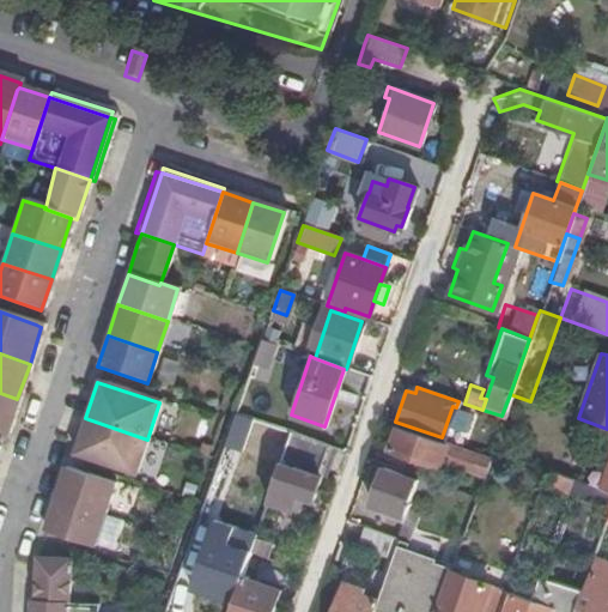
[(17,399),(0,393),(0,434),(5,435),(17,399)]
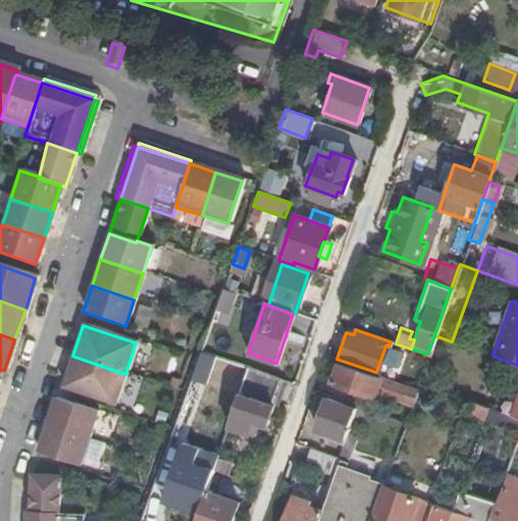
[(407,362),(422,368),(426,357),(395,345),(392,352),(407,358),(407,362)]
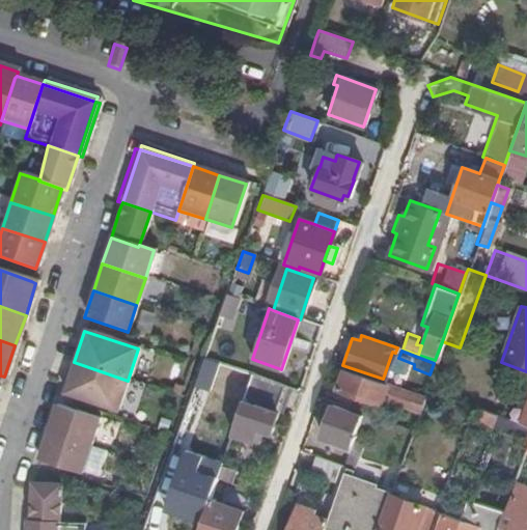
[(128,381),(74,362),(63,394),(74,397),(117,411),(128,381)]
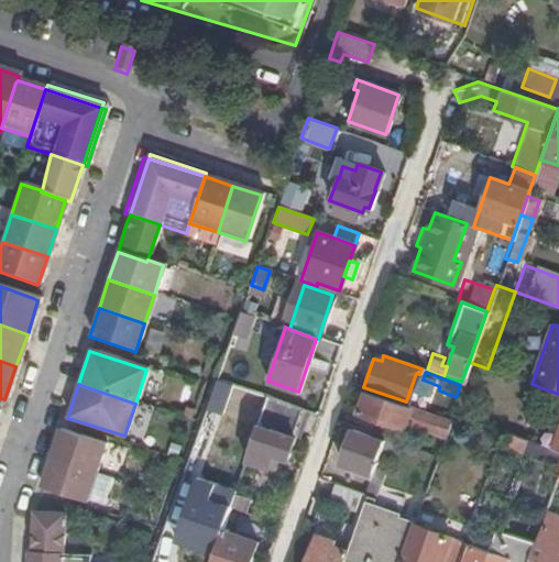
[(428,412),(408,406),(407,407),(363,392),(357,410),(401,427),(403,421),(422,429),(428,412)]
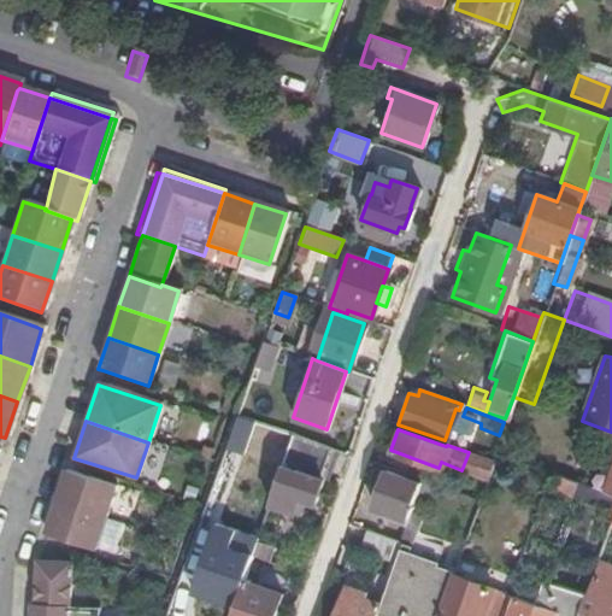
[(334,449),(290,434),(268,505),(294,514),(299,498),(305,500),(315,504),(334,449)]
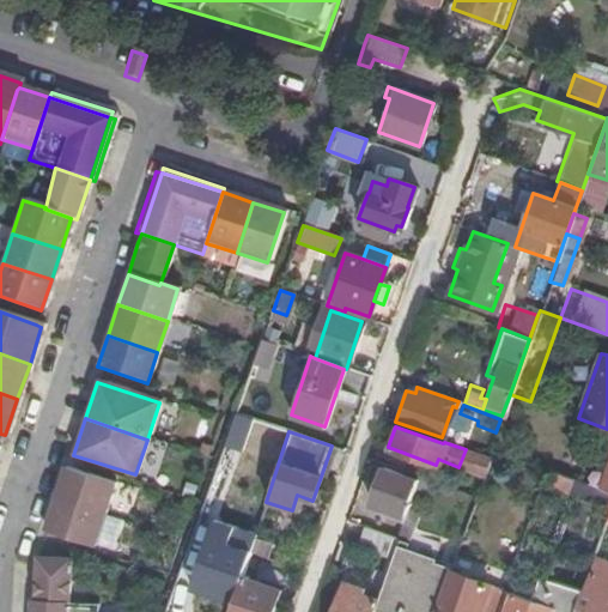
[(466,449),(458,467),(481,476),(487,458),(466,449)]
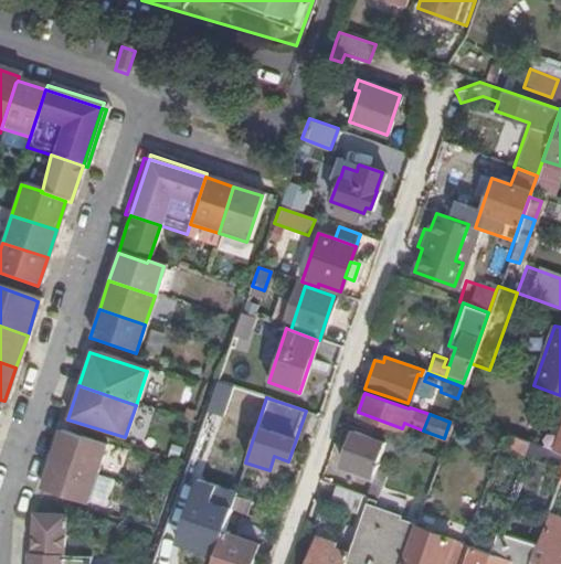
[(394,443),(383,438),(381,442),(352,431),(340,464),(371,475),(378,455),(389,459),(394,443)]
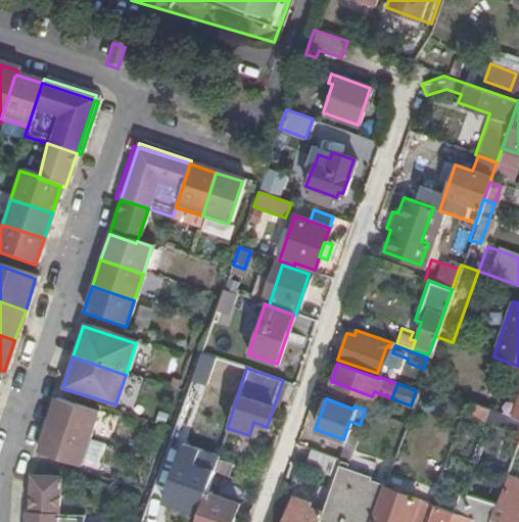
[(55,399),(46,426),(89,440),(97,413),(67,405),(55,399)]
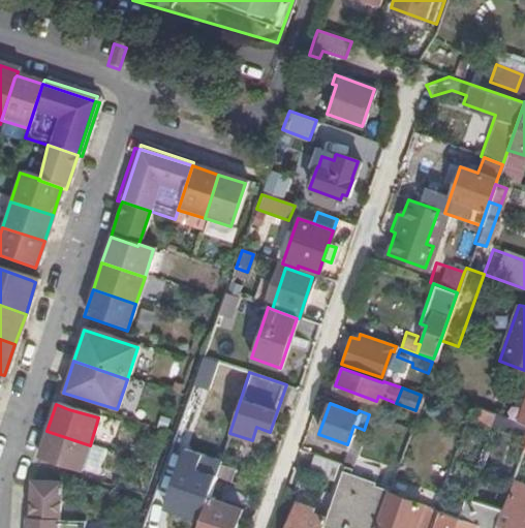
[(488,424),(490,422),(492,412),(475,406),(471,417),(488,424)]
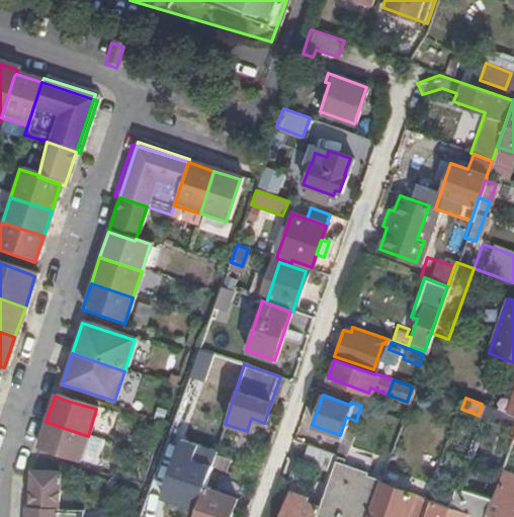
[(513,424),(513,414),(508,412),(482,404),(480,413),(513,424)]
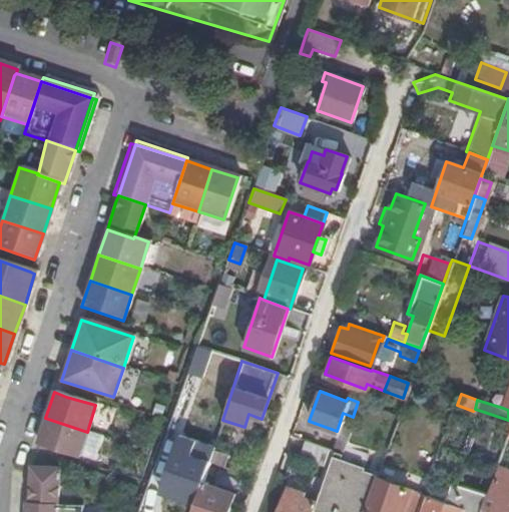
[(337,431),(331,450),(333,451),(341,454),(353,417),(343,413),(337,431)]
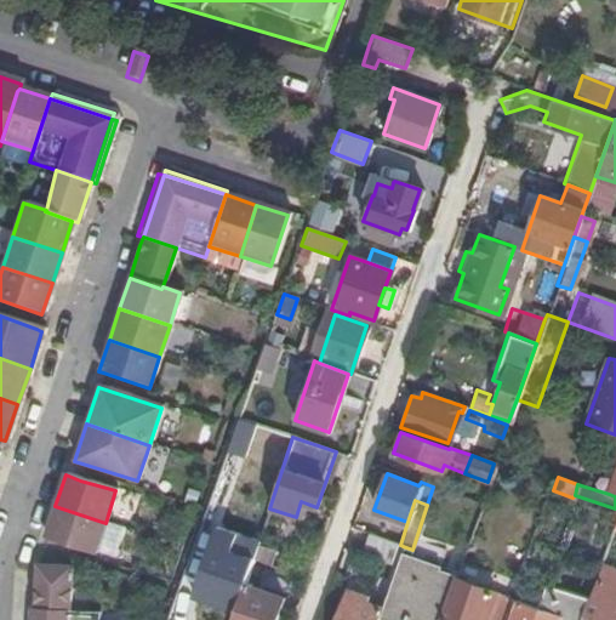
[(302,518),(307,504),(301,501),(296,517),(302,518)]
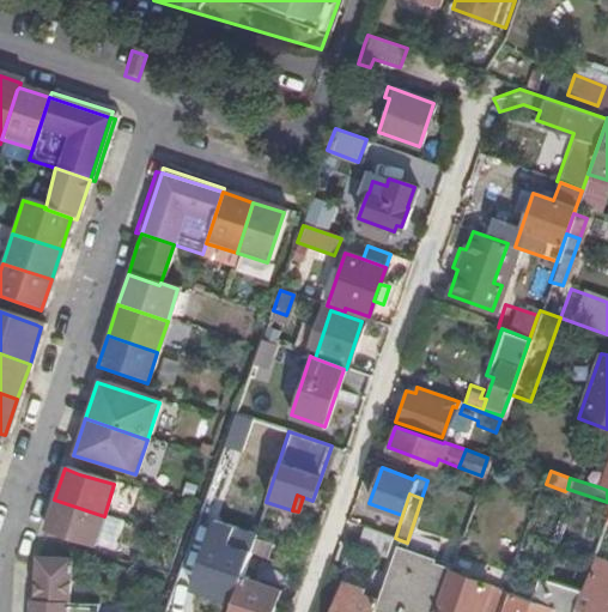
[(54,500),(44,532),(93,549),(104,516),(54,500)]
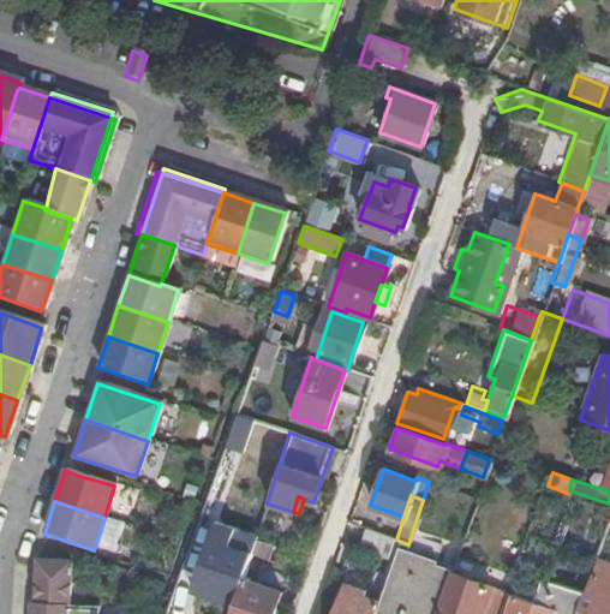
[(392,562),(395,552),(399,541),(396,540),(364,529),(357,549),(392,562)]
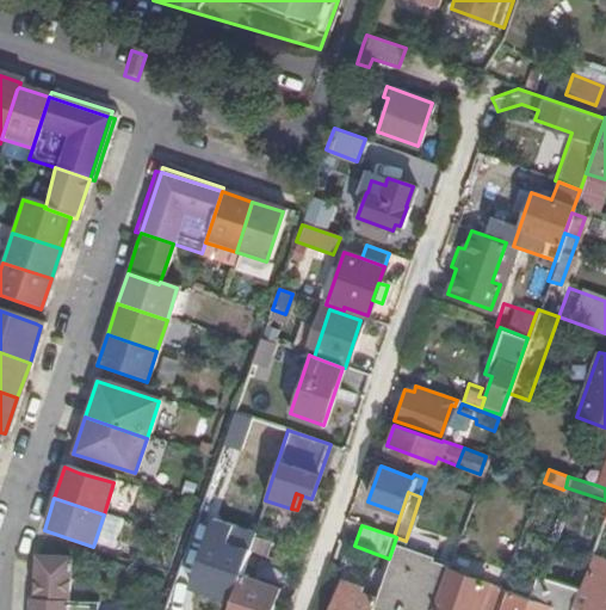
[(234,596),(240,574),(247,552),(205,537),(191,580),(234,596)]
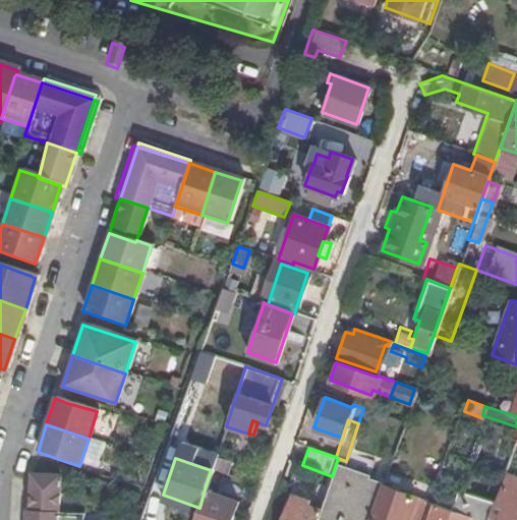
[(212,468),(226,473),(229,464),(215,459),(212,468)]
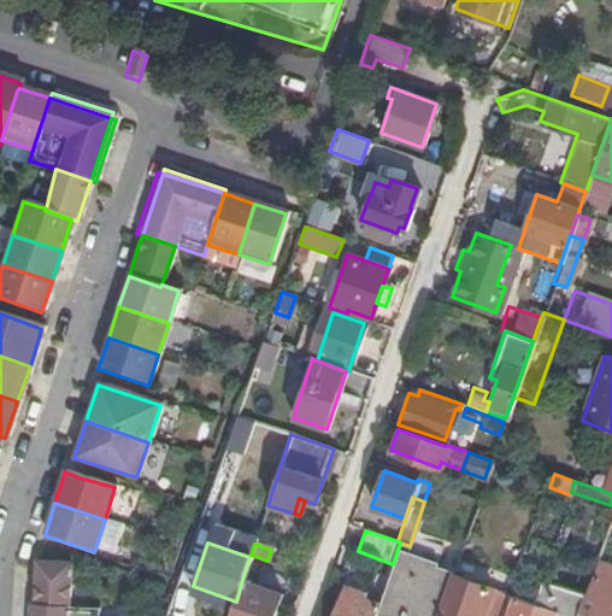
[(417,615),(435,615),(445,590),(448,576),(434,572),(435,568),(396,553),(393,564),(378,605),(377,610),(394,615),(409,615),(411,614),(417,615)]
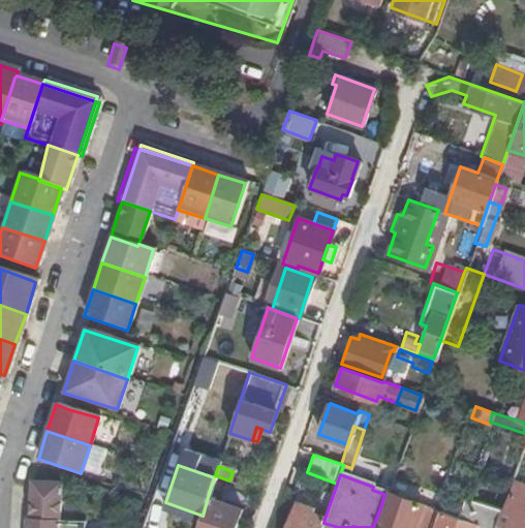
[(524,527),(524,484),(512,478),(500,510),(494,527),(524,527)]
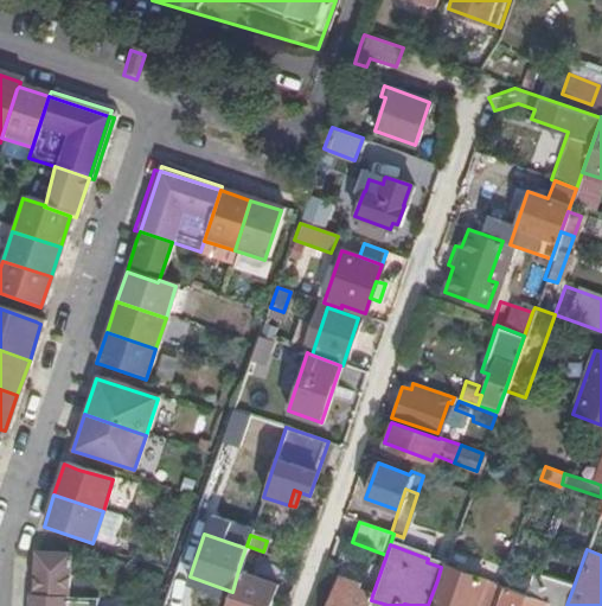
[(32,588),(32,595),(68,597),(69,555),(34,554),(32,588)]
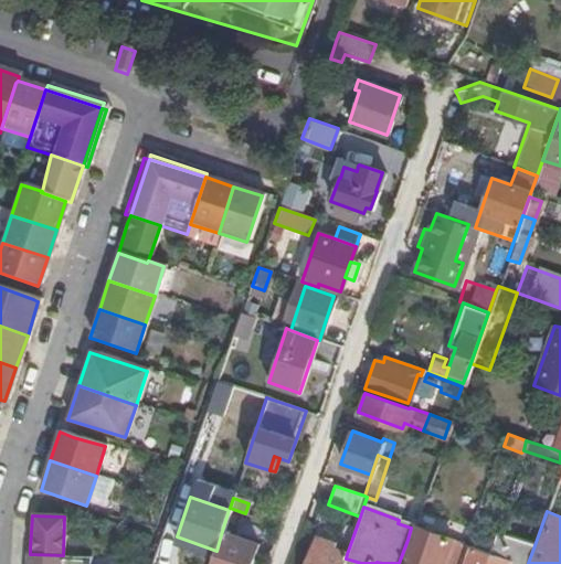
[(456,563),(464,542),(413,525),(408,540),(399,563),(456,563)]
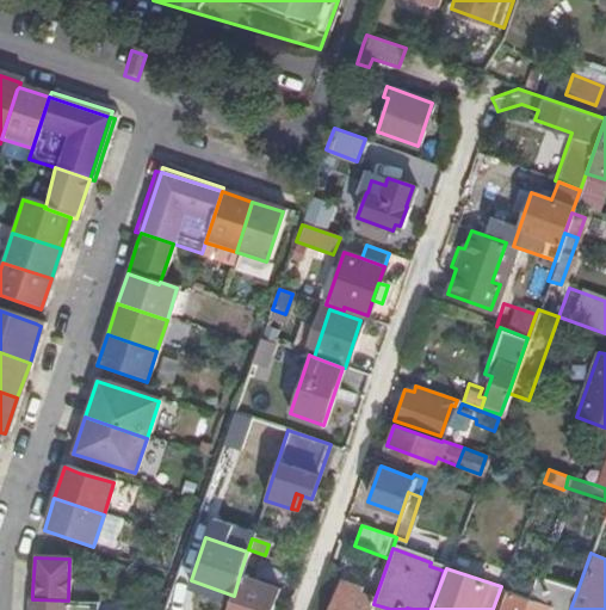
[(234,596),(228,609),(270,609),(278,589),(240,574),(234,596)]
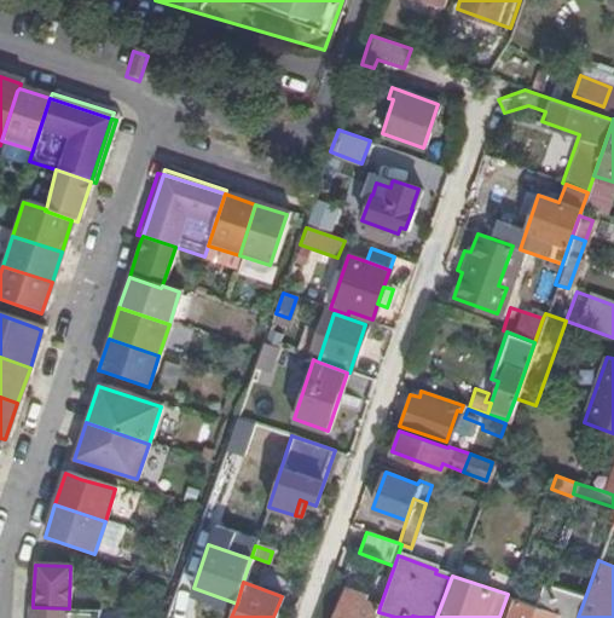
[(578,617),(585,598),(554,587),(545,610),(514,599),(507,617),(578,617)]
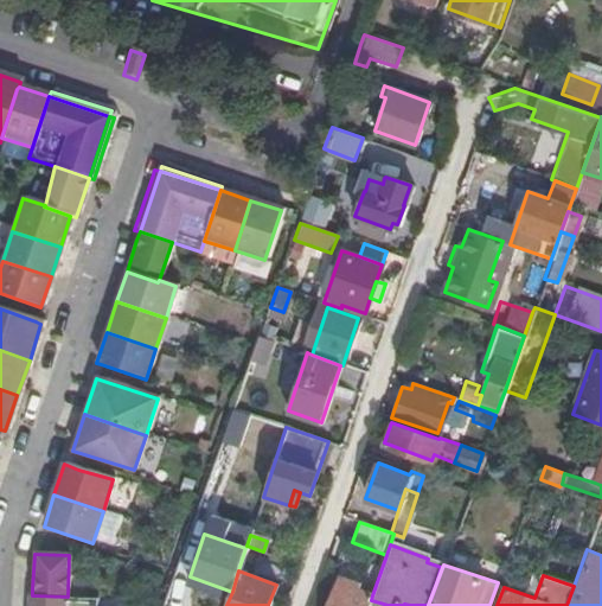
[(369,605),(371,600),(372,595),(347,586),(350,580),(338,576),(327,605),(369,605)]
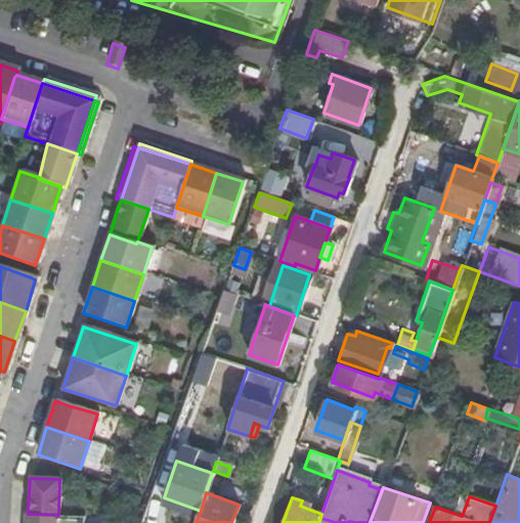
[(83,522),(84,517),(58,515),(28,514),(27,522),(83,522)]
